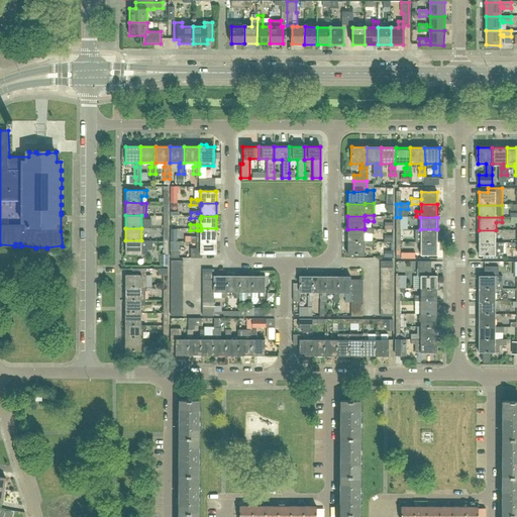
[(190,243),(197,243),(201,243),(201,241),(216,241),(216,228),(201,228),(201,230),(200,230),(197,230),(197,237),(190,237),(190,243)]
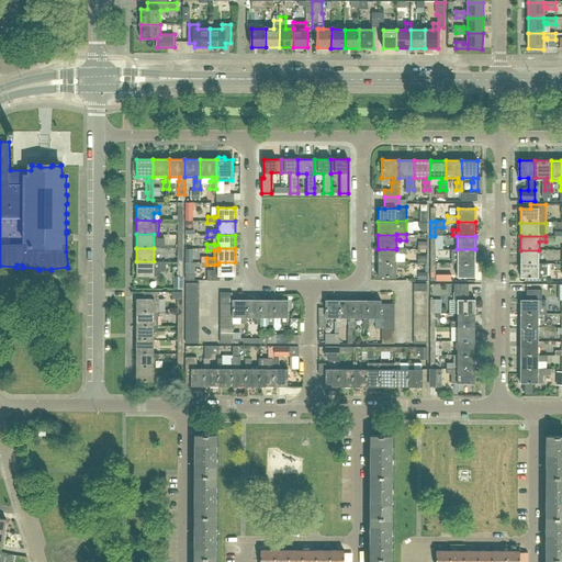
[(396,249),(378,249),(378,262),(396,262),(396,261),(396,253),(400,253),(400,254),(406,254),(406,248),(396,248),(396,249)]
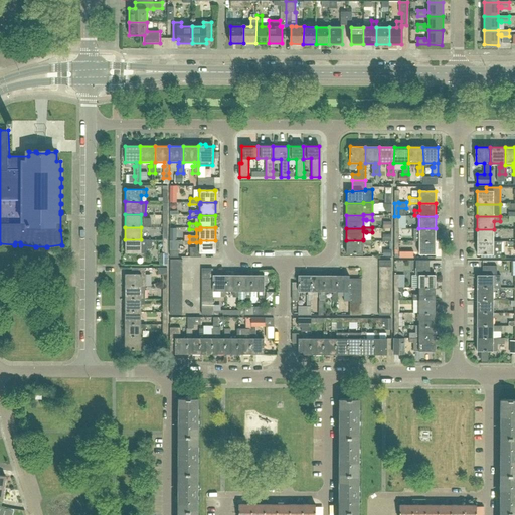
[(418,228),(418,241),(436,241),(436,228),(418,228)]
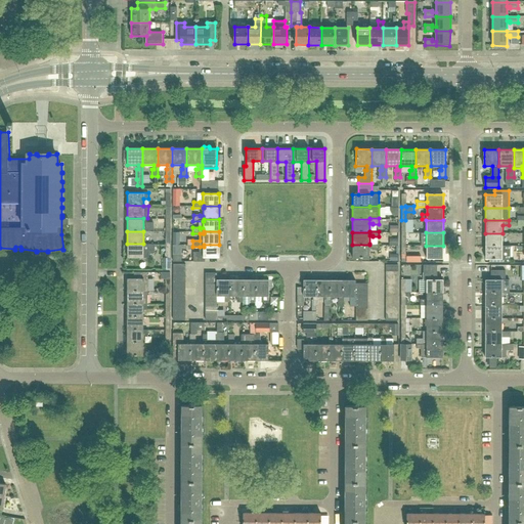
[(421,242),(422,234),(408,233),(407,241),(421,242)]
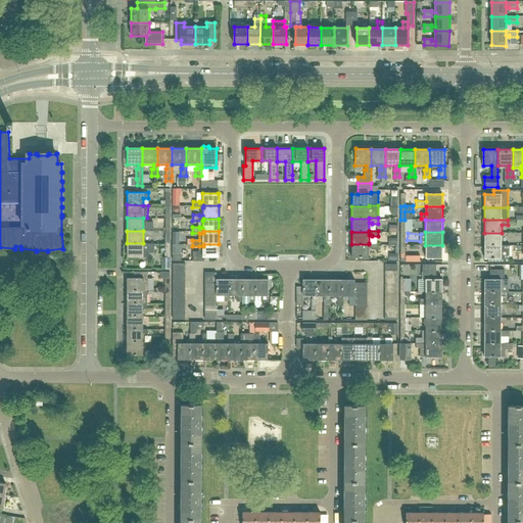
[(484,233),(484,245),(502,245),(502,233),(484,233)]
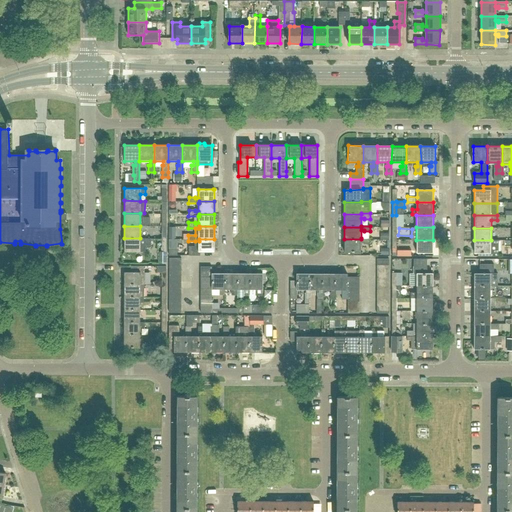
[(140,239),(140,238),(124,238),(124,252),(140,252),(145,252),(145,247),(151,247),(151,239),(140,239)]
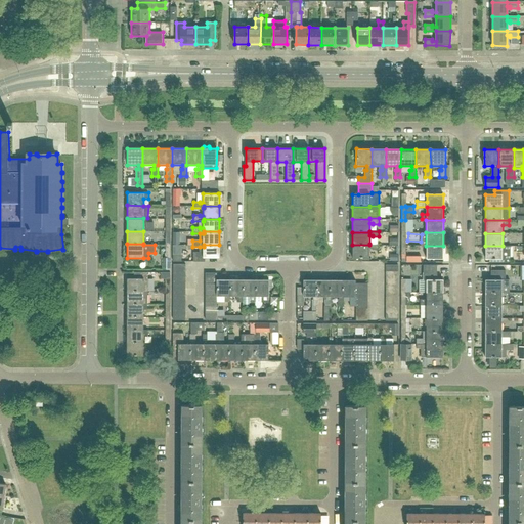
[(369,245),(352,245),(352,259),(369,259),(369,249),(373,249),(373,250),(379,250),(379,244),(369,244),(369,245)]
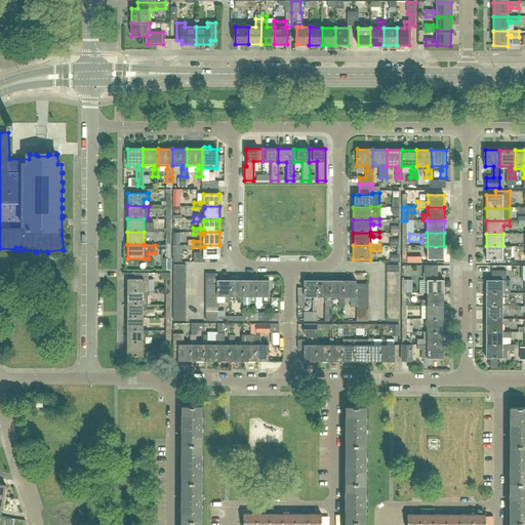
[(170,263),(170,245),(165,245),(165,258),(161,258),(161,263),(170,263)]
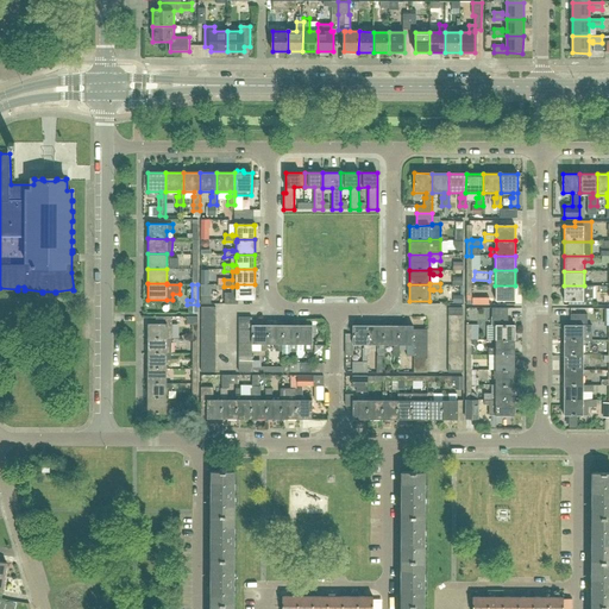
[(255,300),(255,284),(237,284),(237,287),(232,287),(232,293),(224,293),(224,305),(238,305),(238,300),(255,300)]
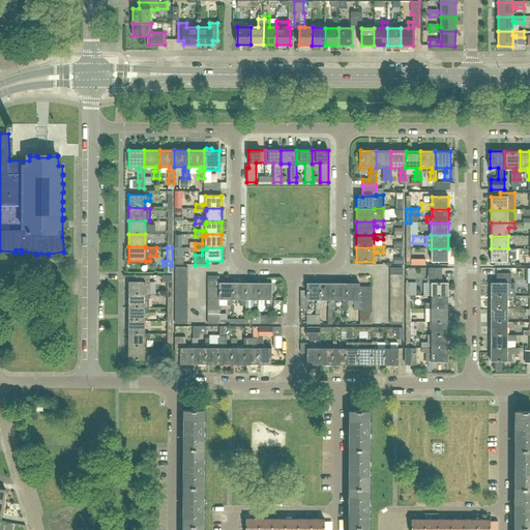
[(447,262),(448,248),(431,248),(431,262),(447,262)]
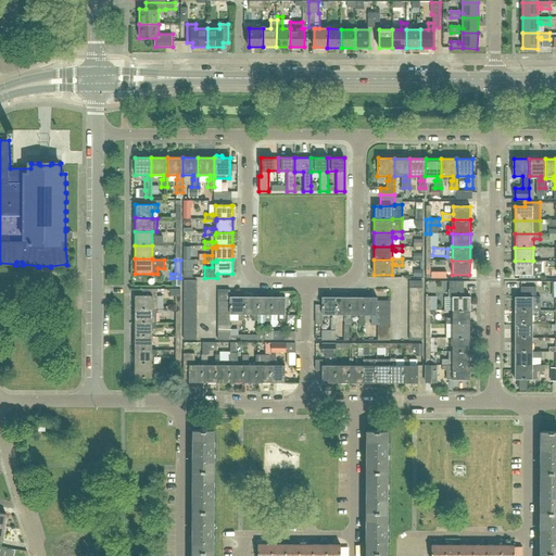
[(541,261),(533,261),(515,261),(515,275),(519,276),(519,277),(541,277),(541,261)]
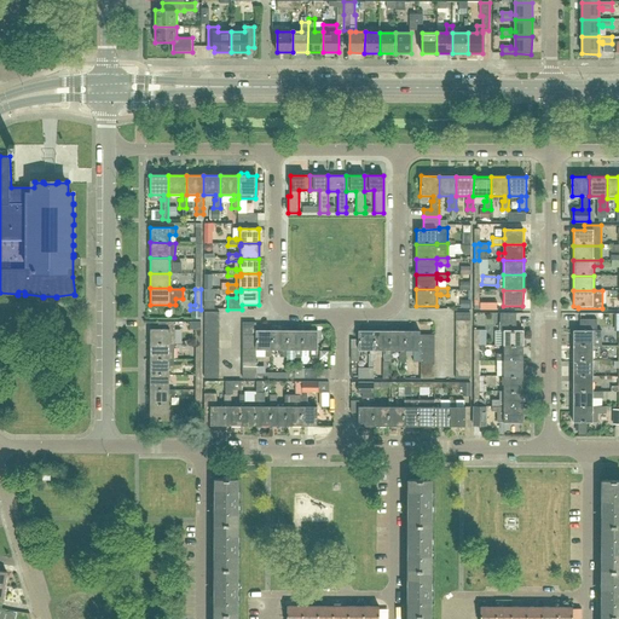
[(503,330),(503,346),(522,346),(522,330),(515,330),(515,313),(499,313),(499,330),(503,330)]
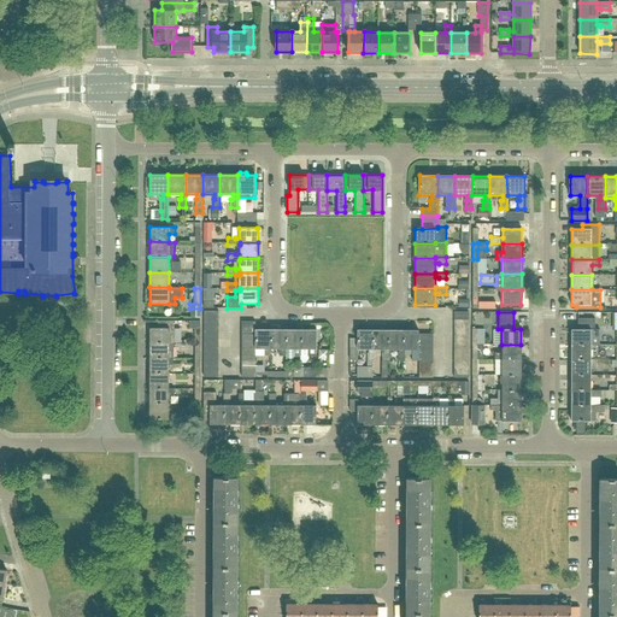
[(571,330),(571,345),(591,345),(591,344),(599,344),(600,330),(595,330),(595,319),(579,318),(579,330),(571,330)]
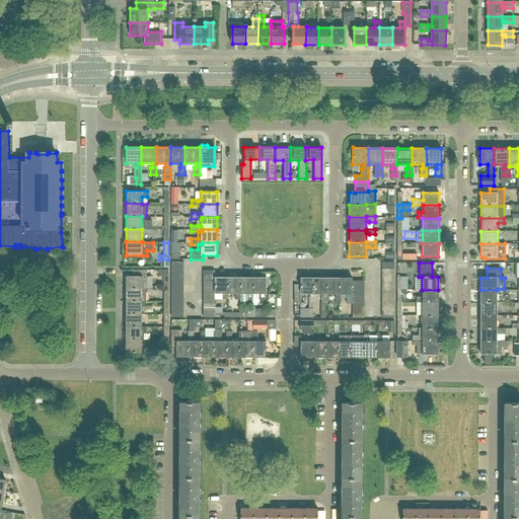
[(126,276),(126,288),(147,288),(147,270),(133,270),(133,276),(126,276)]
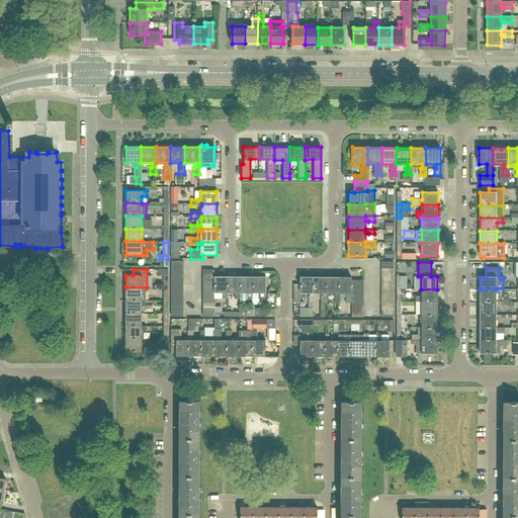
[(163,275),(163,287),(168,287),(168,269),(159,269),(159,275),(163,275)]
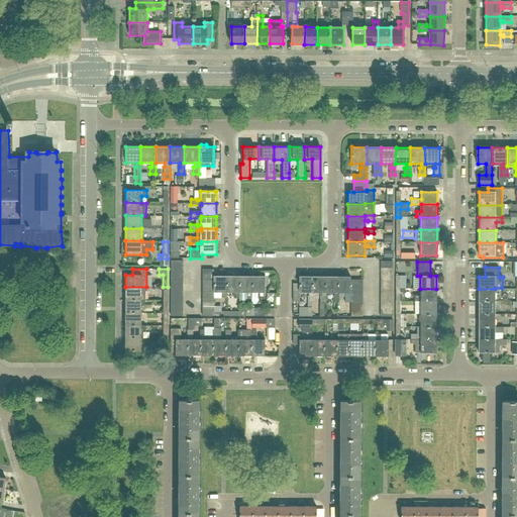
[(202,270),(202,280),(213,280),(213,276),(213,270),(202,270)]
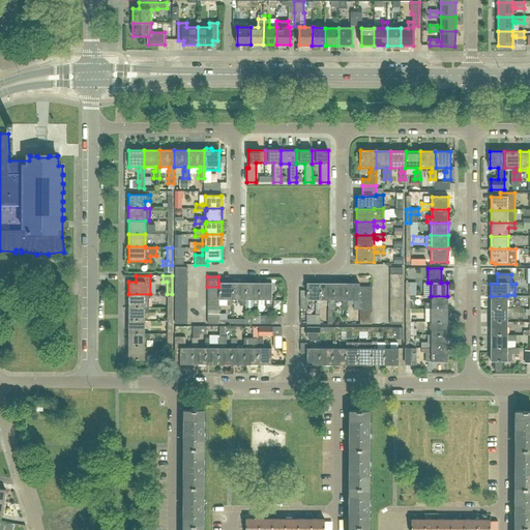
[(219,300),(232,300),(232,283),(218,283),(218,287),(218,293),(218,299),(218,300),(219,300)]
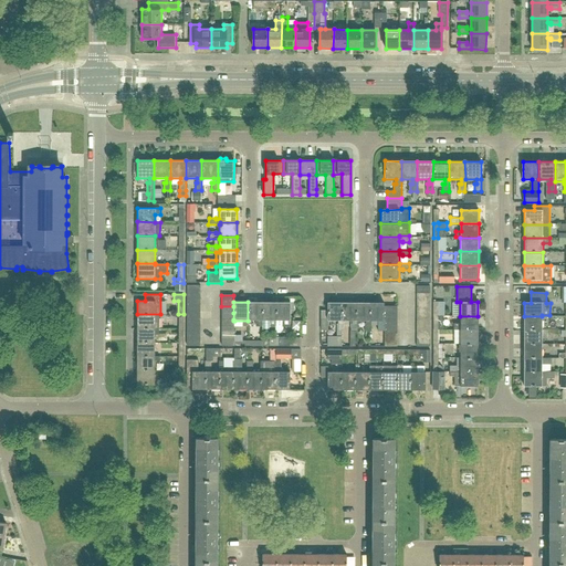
[(262,303),(248,302),(248,321),(257,321),(257,326),(262,326),(262,321),(262,303)]
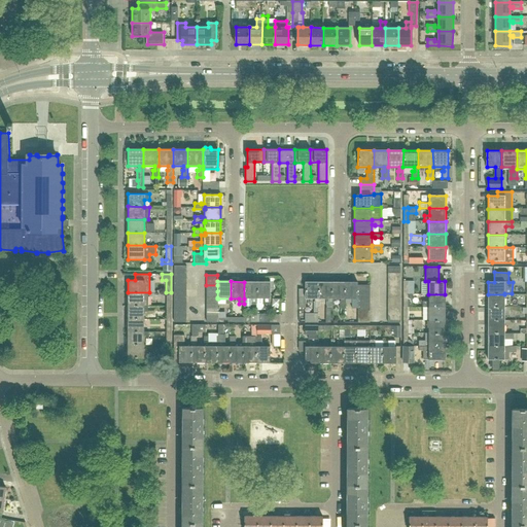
[(305,314),(305,322),(318,323),(318,308),(319,308),(319,299),(318,299),(318,282),(305,281),(305,299),(315,299),(315,302),(314,302),(314,314),(305,314)]
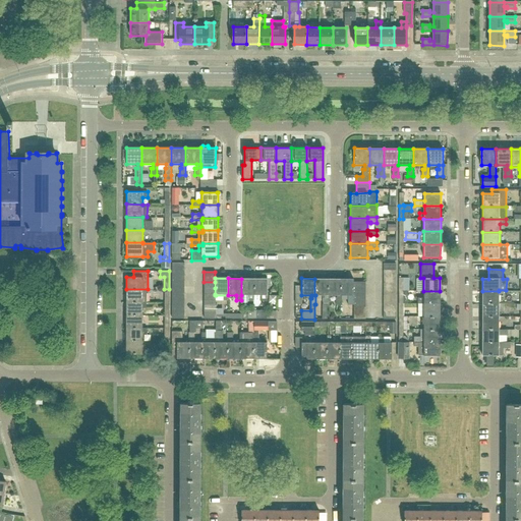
[(247,300),(253,300),(253,279),(241,279),(241,295),(247,295),(247,300)]
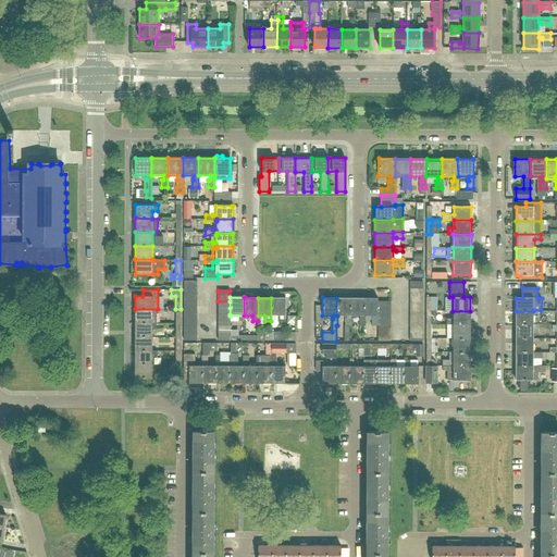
[(285,298),(271,298),(271,321),(271,326),(276,326),(279,323),(279,321),(285,321),(285,298)]
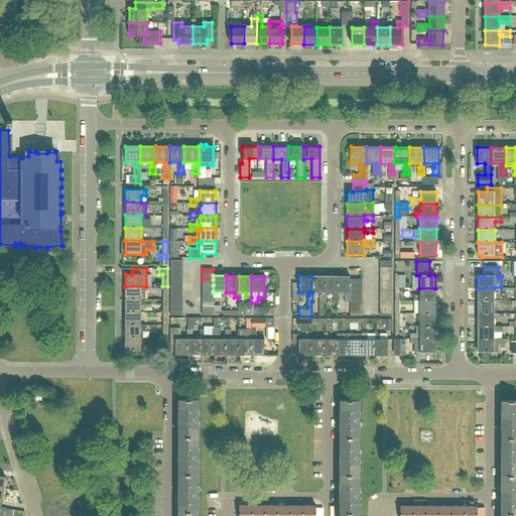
[(325,276),(311,276),(311,292),(312,292),(320,292),(320,295),(319,295),(319,301),(326,301),(326,292),(325,292),(325,276)]
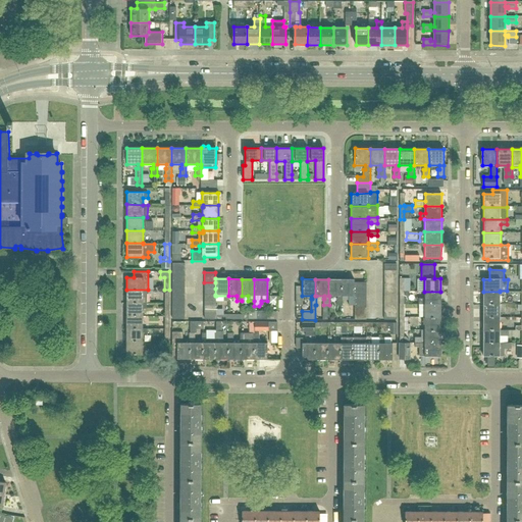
[(342,305),(342,296),(341,296),(341,279),(328,279),(328,296),(329,296),(337,296),(337,299),(335,299),(335,305),(342,305)]
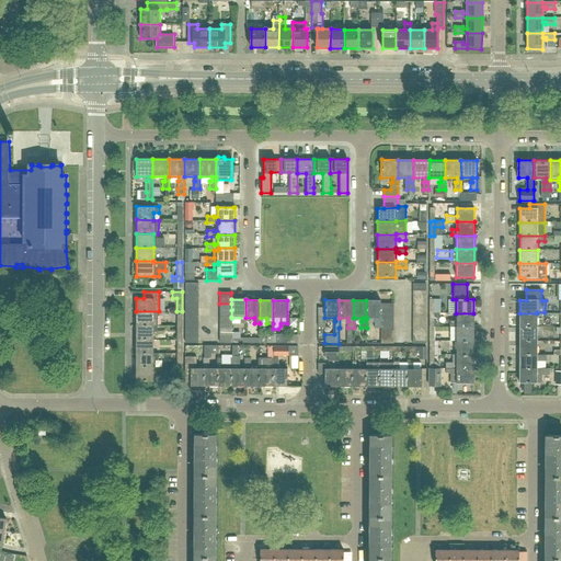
[(380,310),(380,304),(380,300),(366,300),(366,318),(367,318),(375,318),(375,328),(381,328),(381,323),(381,317),(380,317),(380,310)]
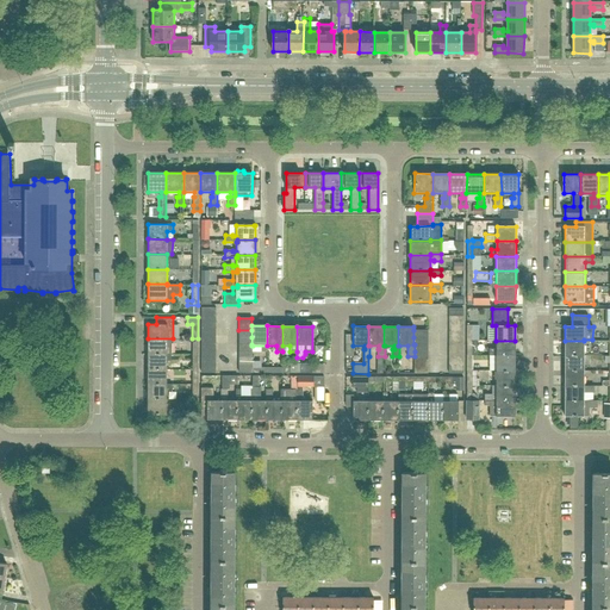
[(173,353),(173,338),(148,338),(148,353),(167,353),(173,353)]
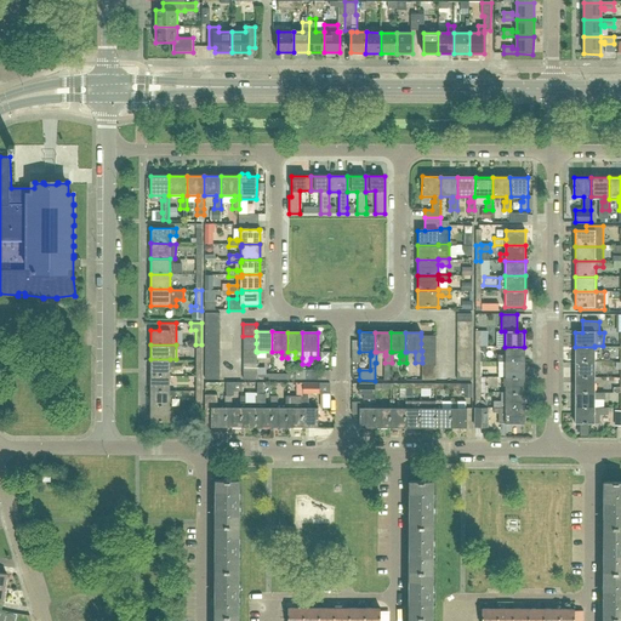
[(480,347),(476,347),(476,363),(480,363),(480,362),(485,362),(485,347),(480,347)]
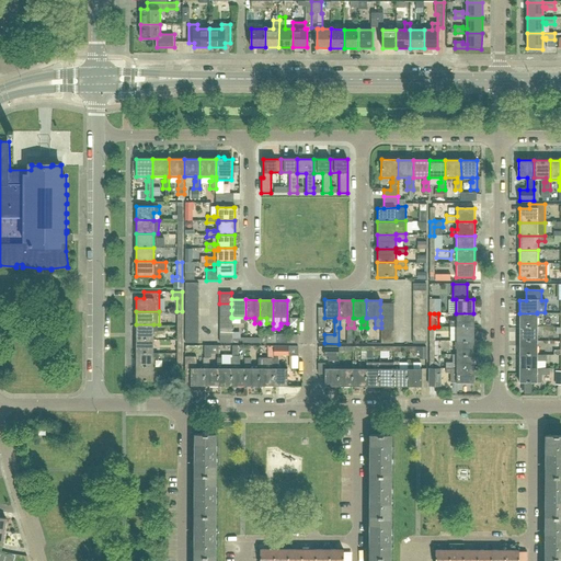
[(473,328),(473,313),(456,313),(456,320),(450,320),(450,327),(456,327),(456,328),(473,328)]
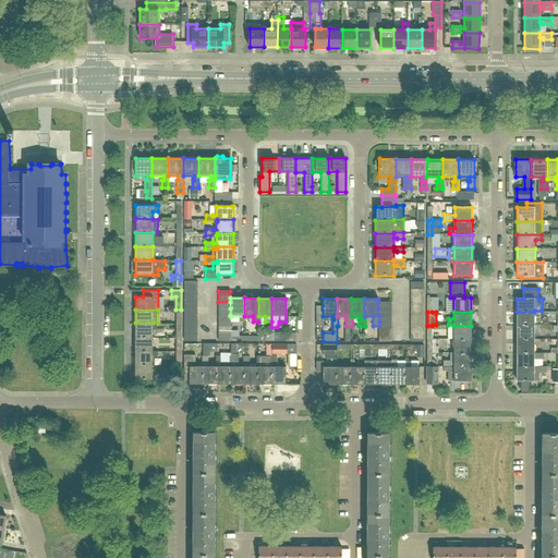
[(517,325),(534,325),(534,312),(517,312),(517,325)]
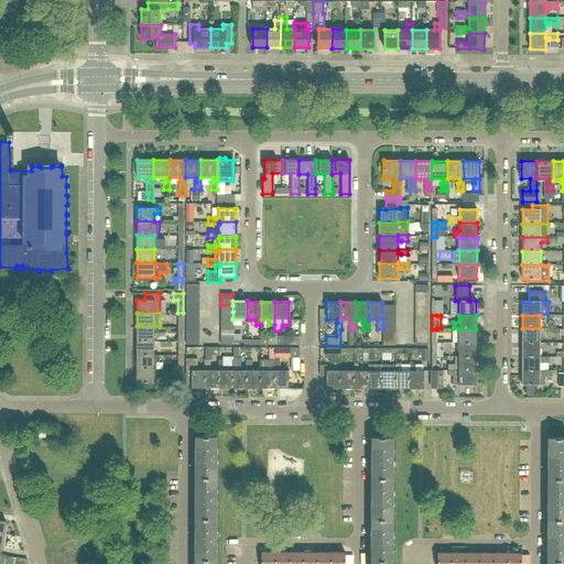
[(137,326),(137,340),(154,340),(154,326),(137,326)]
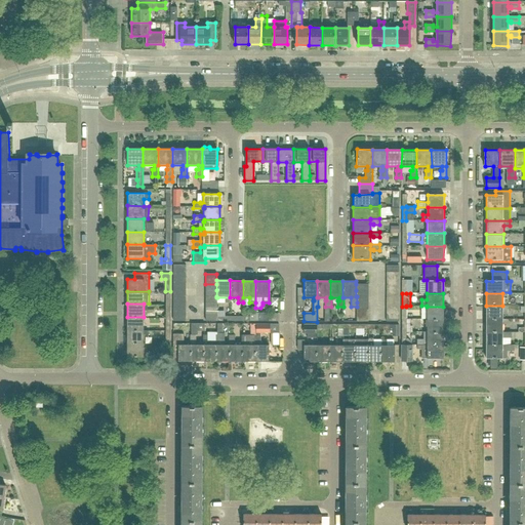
[(486,306),(486,319),(502,319),(502,306),(486,306)]
